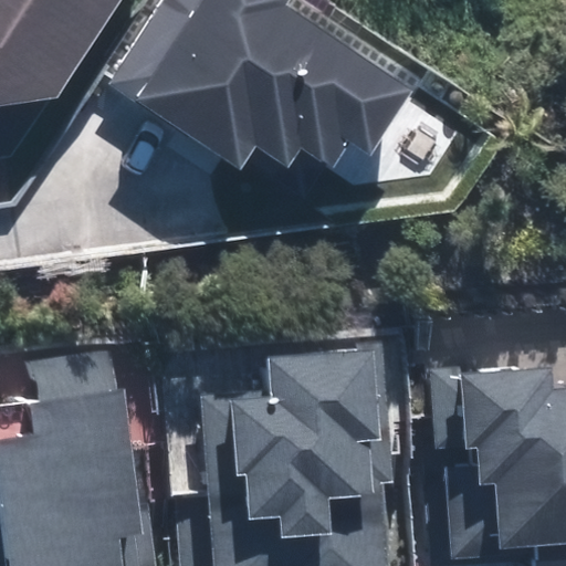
[(0,0),(0,152),(3,152),(103,0),(0,0)]
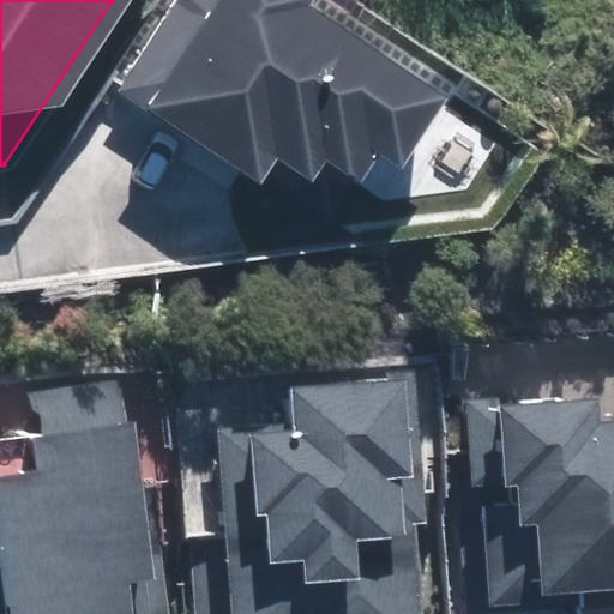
[(145,89),(200,0),(170,0),(124,76),(145,89)]
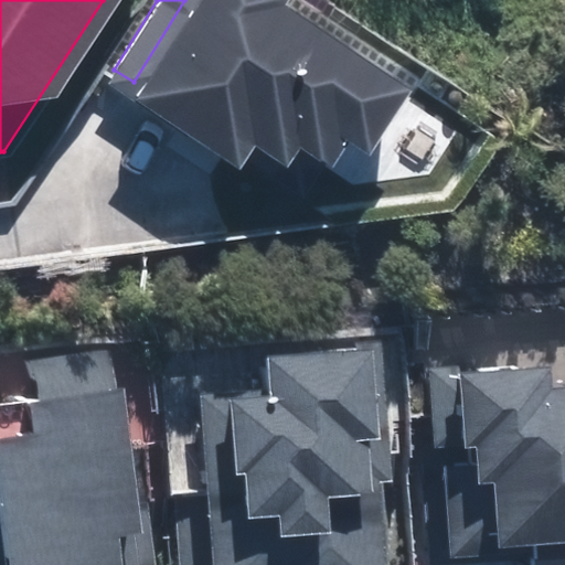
[(184,0),(134,82),(243,152),(255,134),(288,155),(298,140),(326,158),(349,121),(377,140),(418,75),(300,0),(184,0)]
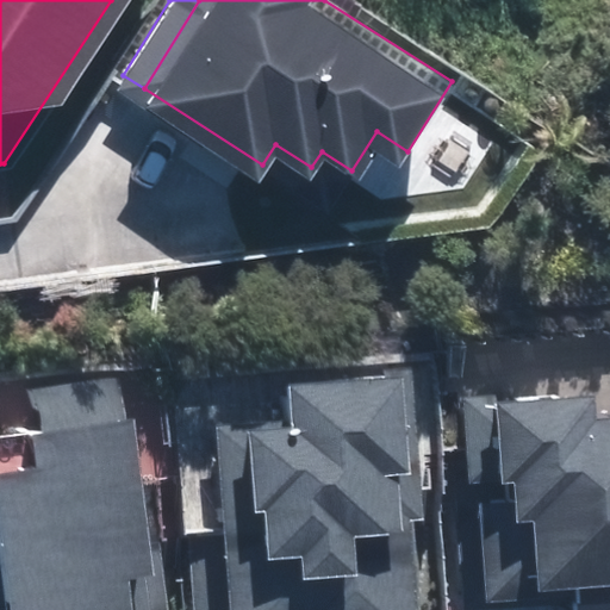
[(417,609),(411,521),(424,520),(418,435),(409,435),(404,377),(287,385),(291,419),(217,425),(224,527),(187,530),(192,609),(417,609)]
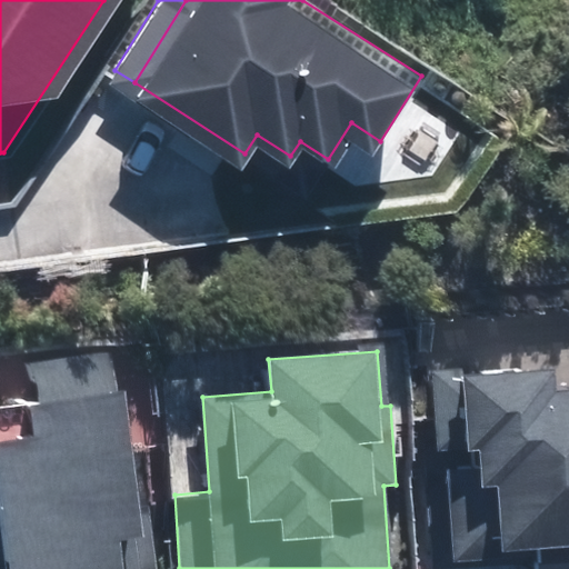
[(533,553),(535,568),(568,568),(568,388),(556,389),(555,370),(466,377),(466,368),(430,371),(437,453),(447,452),(455,559),(533,553)]
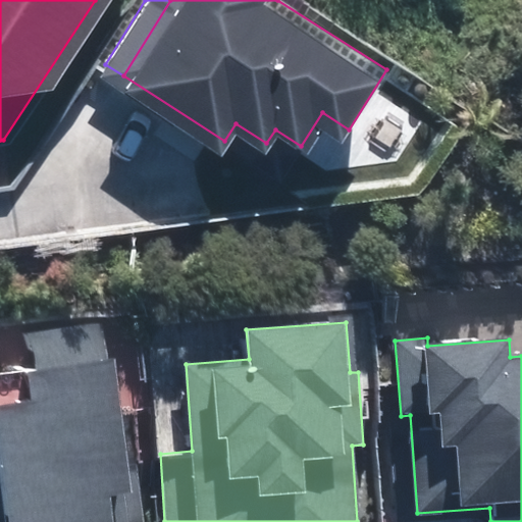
[(144,521),(137,459),(127,460),(114,359),(27,370),(31,401),(0,405),(0,521),(144,521)]
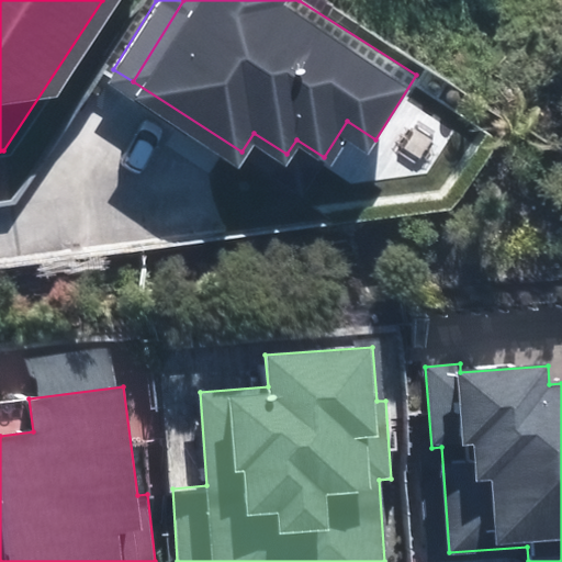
All buildings are outlined.
